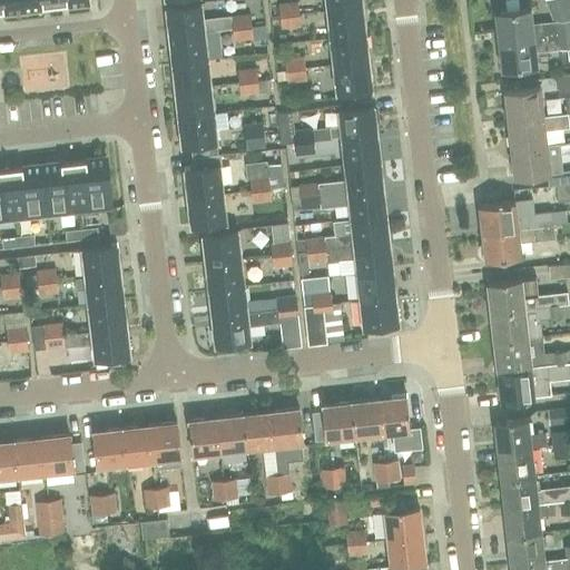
[(5,12),(23,10),(22,0),(0,0),(0,10),(5,11),(5,12)]
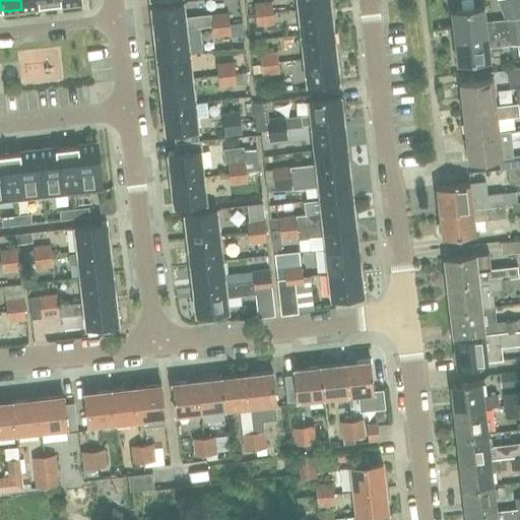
[(50,4),(49,0),(20,0),(21,9),(39,7),(39,6),(50,4)]
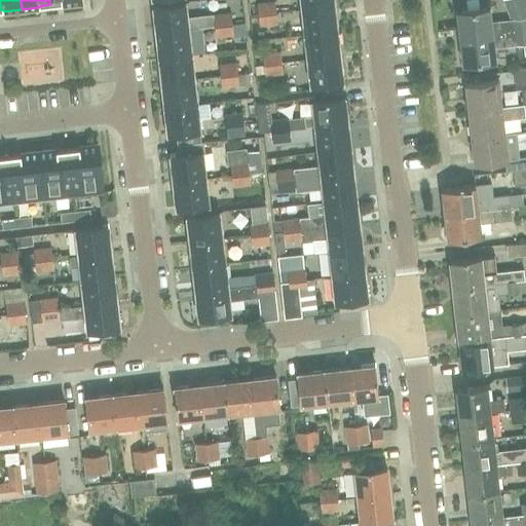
[(302,0),(303,10),(334,7),(333,0),(302,0)]
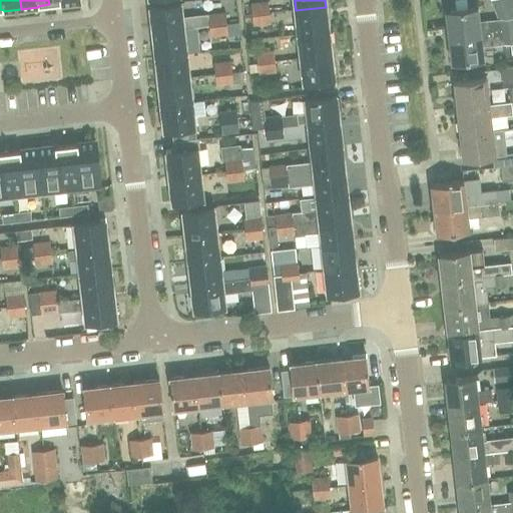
[(449,37),(512,30),(512,8),(510,0),(491,0),(499,19),(478,22),(477,8),(446,12),(449,37)]
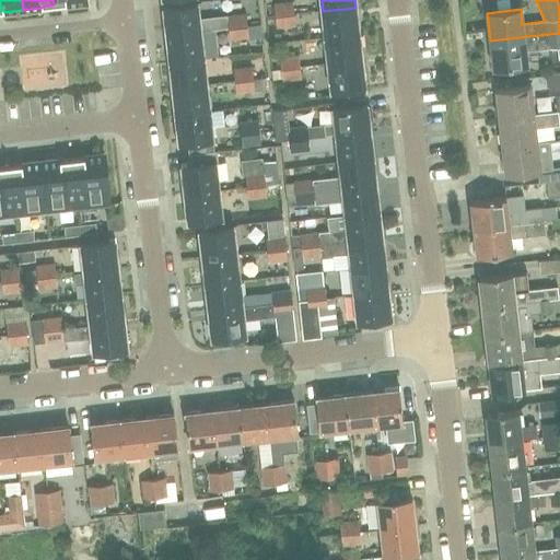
[(275,15),(293,13),(292,1),(273,3),(273,4),(265,6),(266,16),(275,15)]
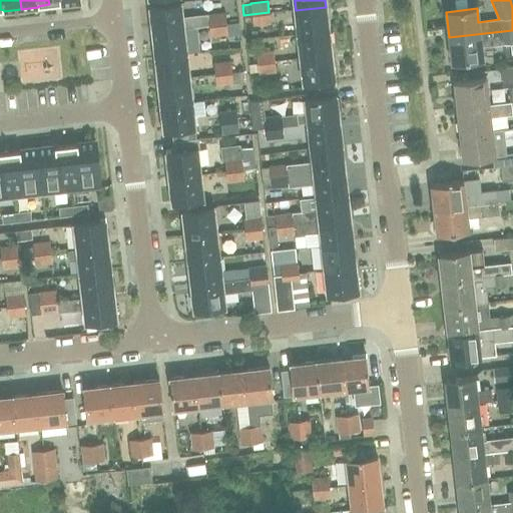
[(153,33),(183,30),(180,5),(150,8),(153,33)]
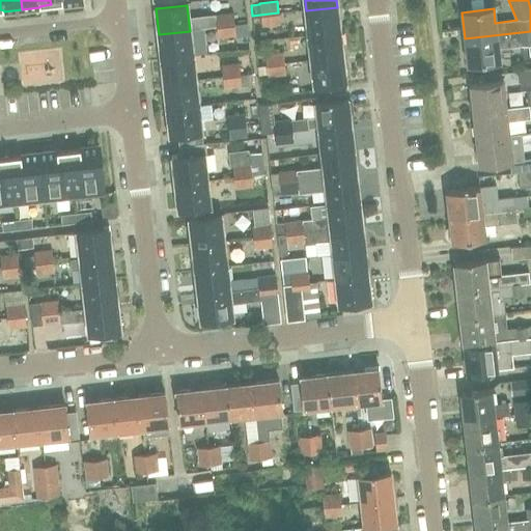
[(309,35),(340,32),(337,7),(306,10),(309,35)]
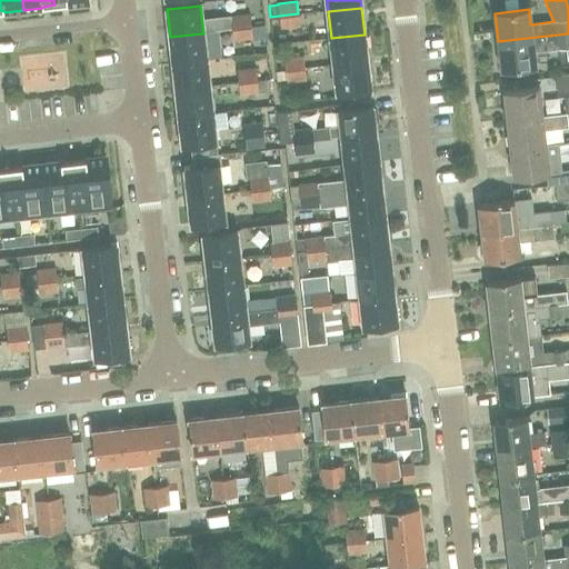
[(298,13),(279,16),(280,29),(300,27),(298,13)]
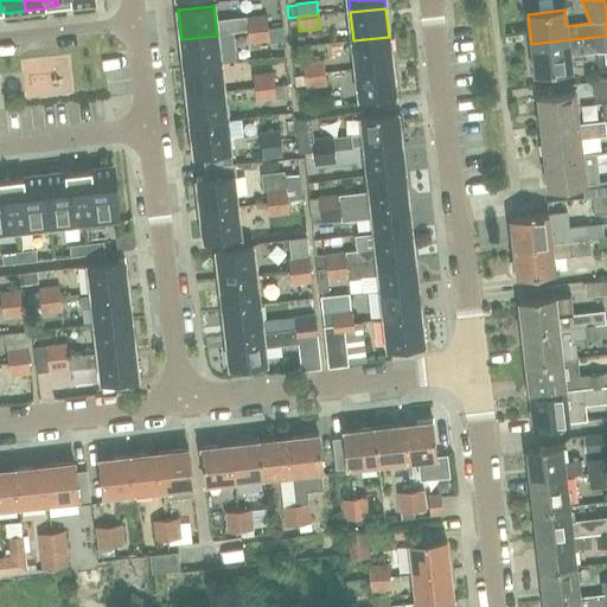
[(249,32),(268,30),(267,17),(248,19),(249,32)]
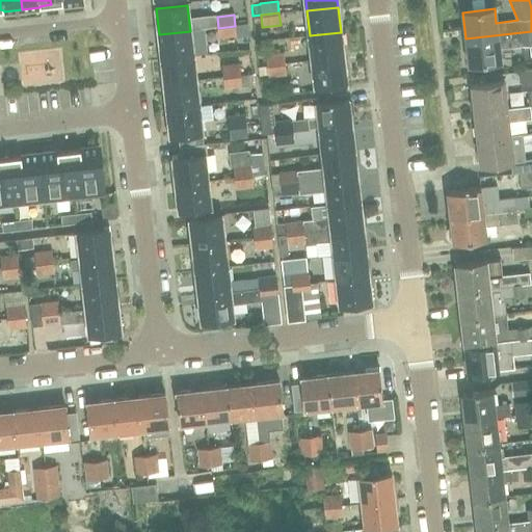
[(235,26),(218,28),(219,38),(236,36),(235,26)]
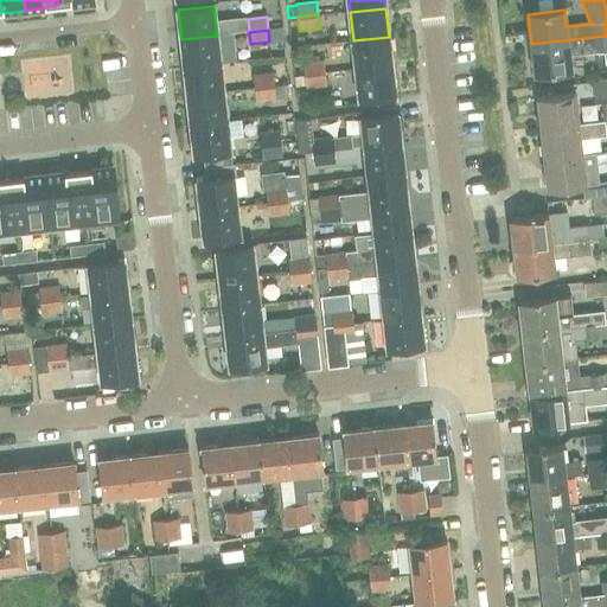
[(184,66),(221,63),(217,36),(181,39),(184,66)]
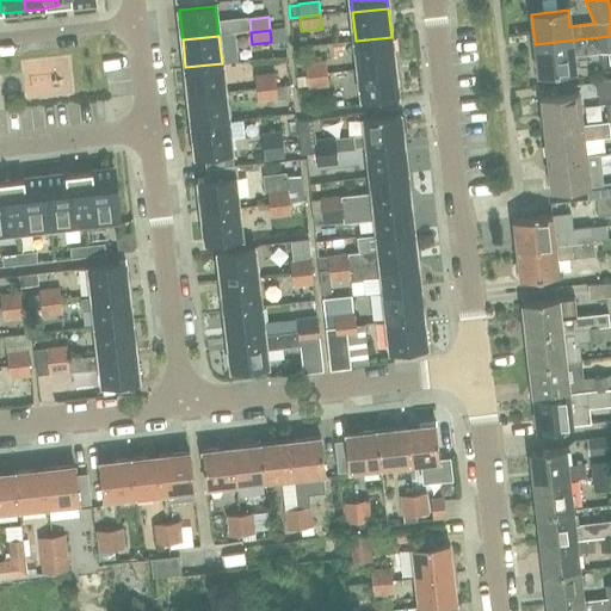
[(610,72),(610,36),(535,44),(537,75),(574,71),(573,55),(609,51),(610,72)]
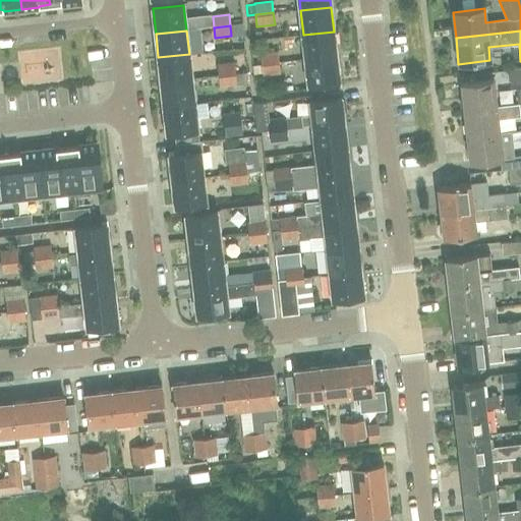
[(306,59),(336,56),(334,32),(303,35),(306,59)]
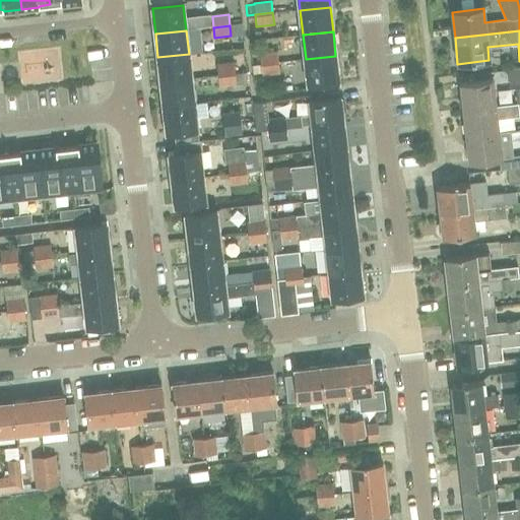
[(261,64),(278,62),(277,50),(260,52),(261,64)]
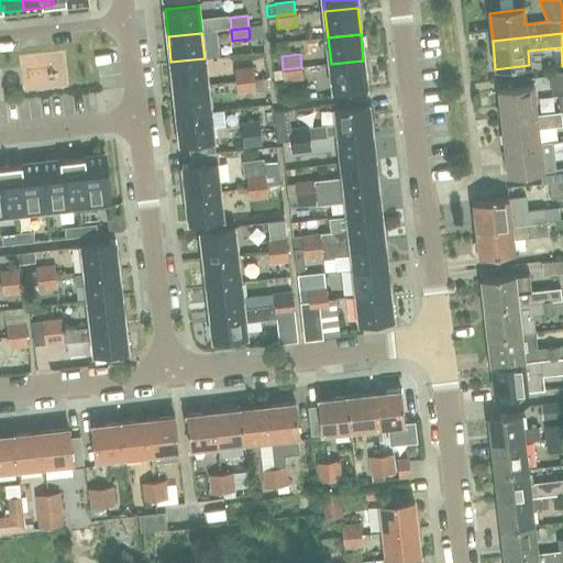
[(174,89),(207,86),(205,58),(170,62),(174,89)]
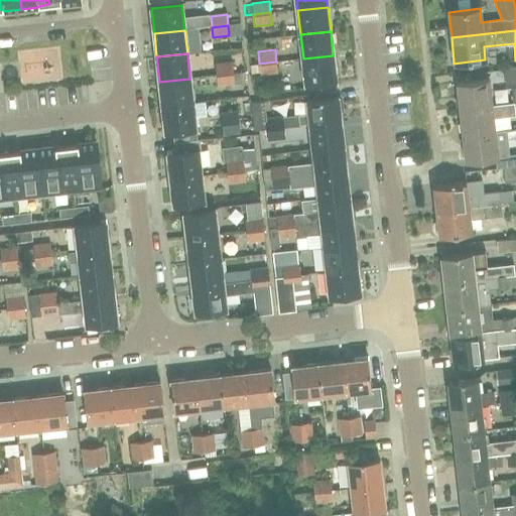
[(333,55),(303,58),(305,84),(336,81),(333,55)]
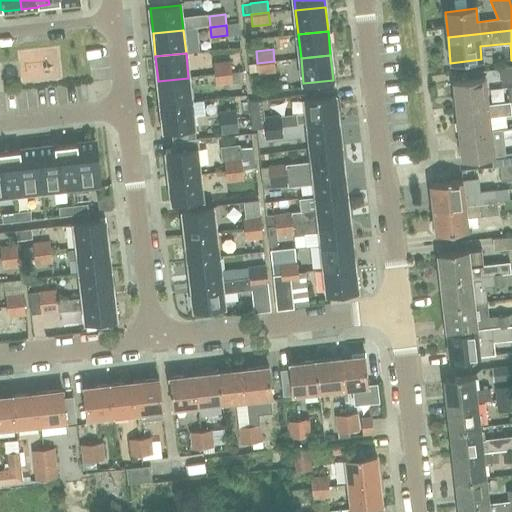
[(214,74),(231,72),(230,61),(213,62),(214,74)]
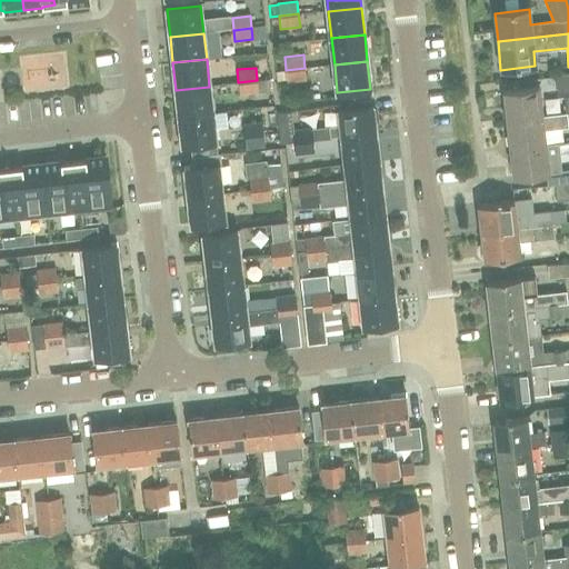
[(305,68),(286,70),(276,71),(277,81),(286,79),(287,82),(306,80),(305,68)]
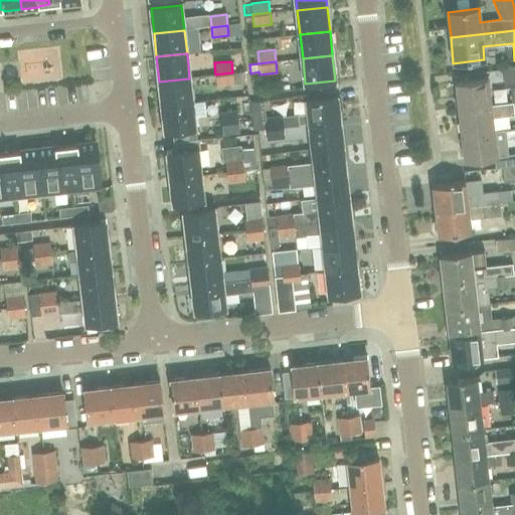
[(232,72),(215,74),(217,86),(234,83),(232,72)]
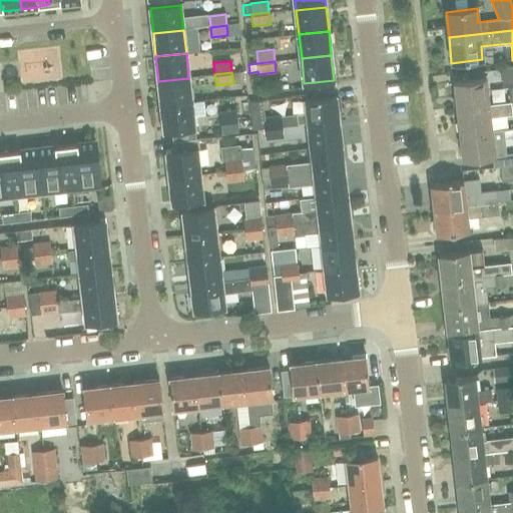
[(161,105),(191,102),(188,78),(158,81),(161,105)]
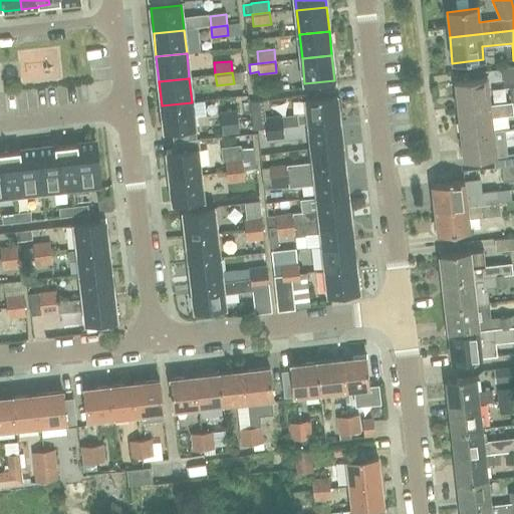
[(457,109),(490,106),(487,79),(454,83),(457,109)]
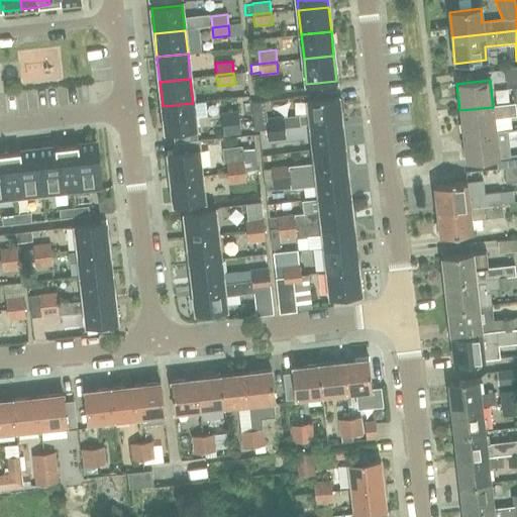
[(311,125),(341,122),(338,97),(308,101),(310,113),(299,115),(300,126),(311,125)]
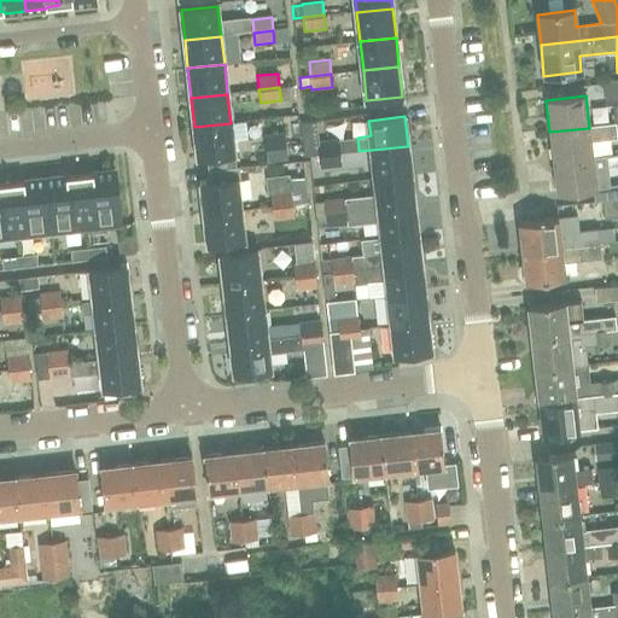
[(198,157),(234,153),(231,123),(194,127),(198,157)]
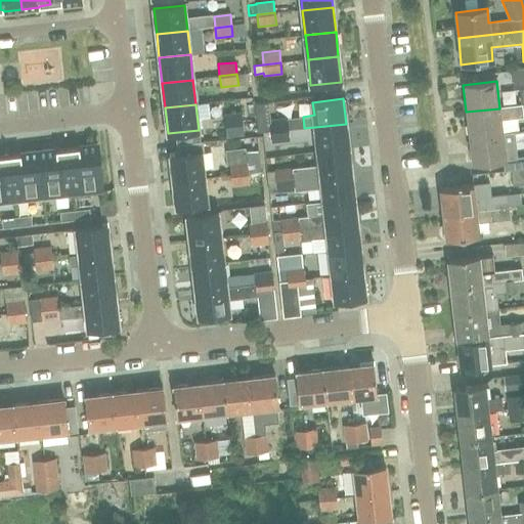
[(523,117),(523,114),(522,114),(521,105),(499,108),(466,112),(469,138),(503,134),(500,120),(523,117)]
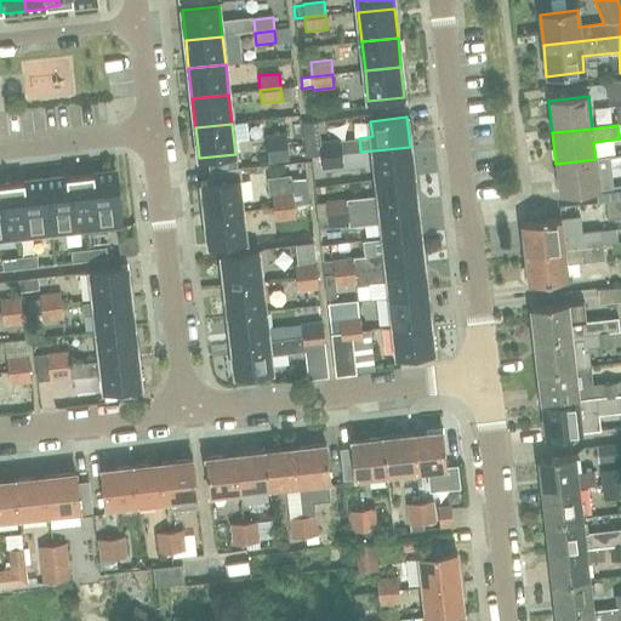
[(267,148),(288,147),(286,132),(266,135),(267,148)]
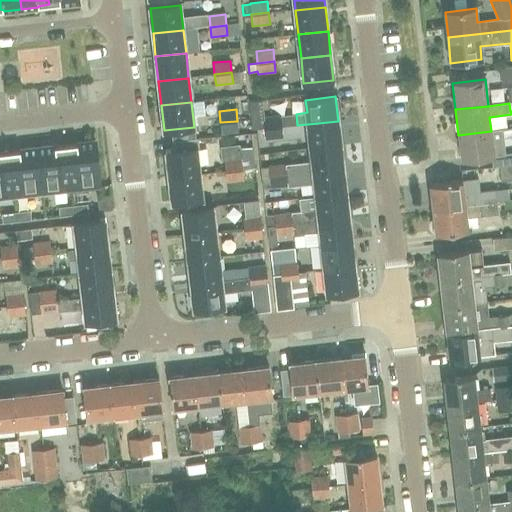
[(280,116),(263,118),(264,129),(281,127),(280,116)]
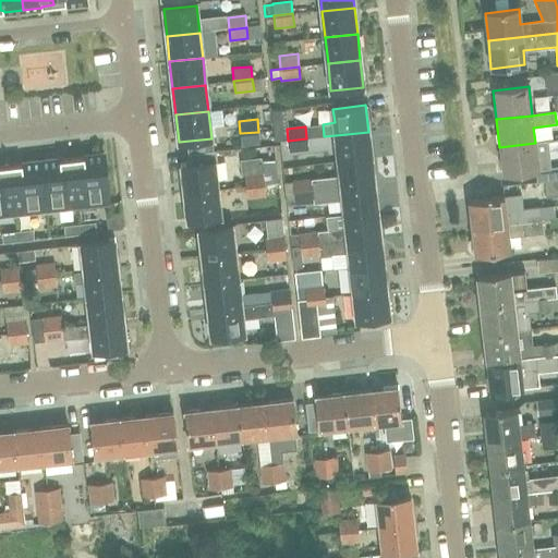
[(258,132),(240,133),(241,146),(259,144),(258,132)]
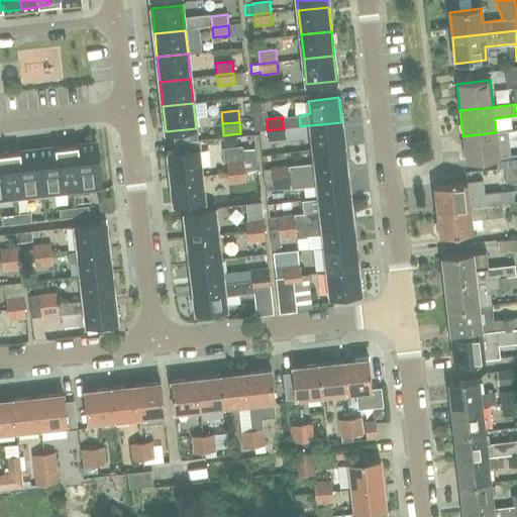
[(314,150),(344,146),(341,122),(311,125),(314,150)]
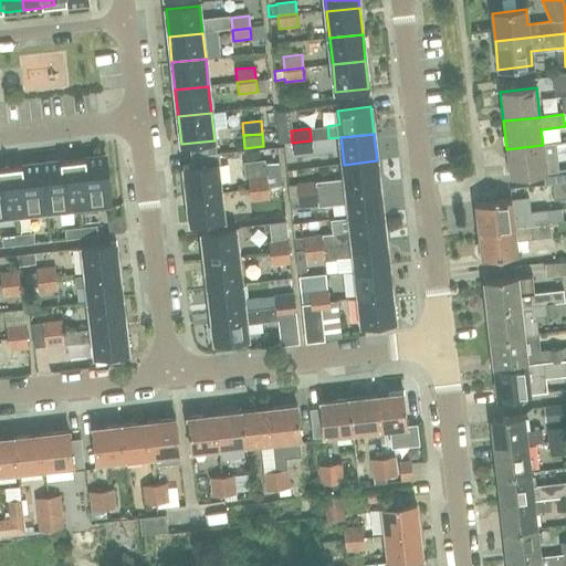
[(313,153),(311,140),(292,143),(293,155),(313,153)]
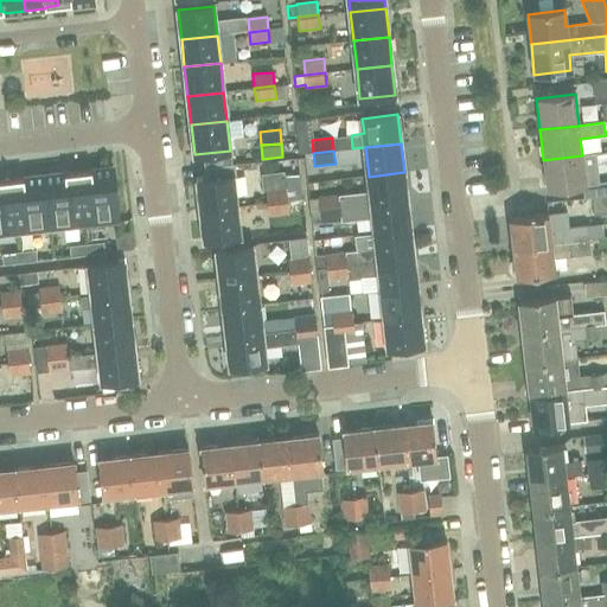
[(592,198),(606,196),(606,180),(599,181),(599,172),(606,171),(606,153),(582,155),(543,160),(547,191),(583,186),(585,199),(592,198)]
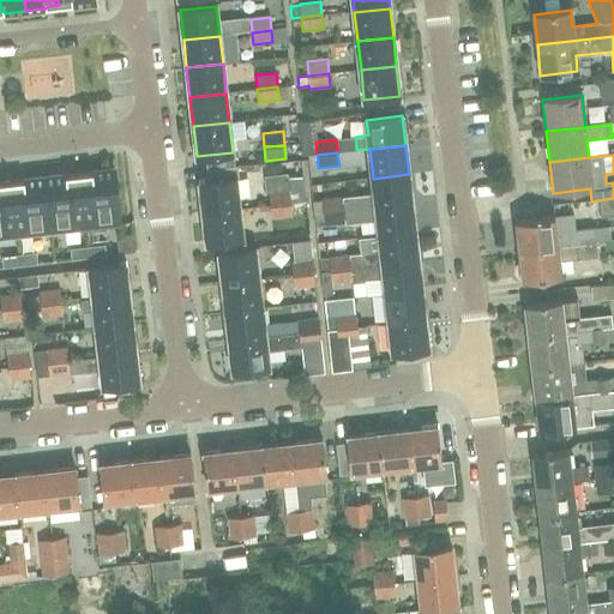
[(85,227),(121,223),(115,168),(94,170),(94,172),(79,174),(85,227)]
